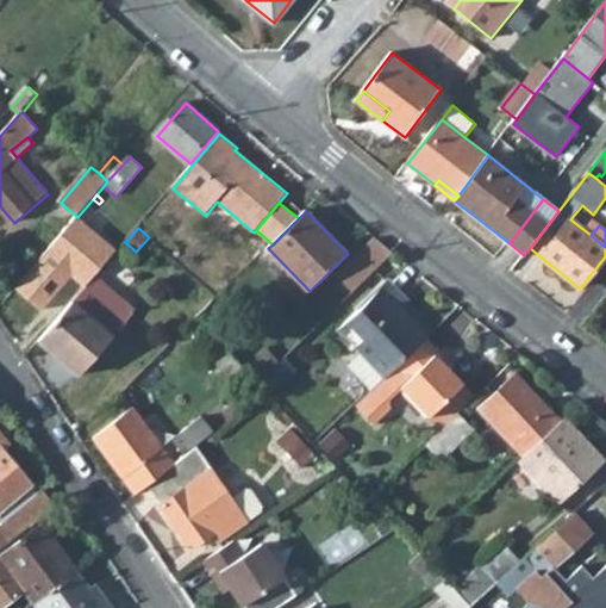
[(30,316),(60,280),(50,272),(75,243),(63,234),(8,297),(30,316)]
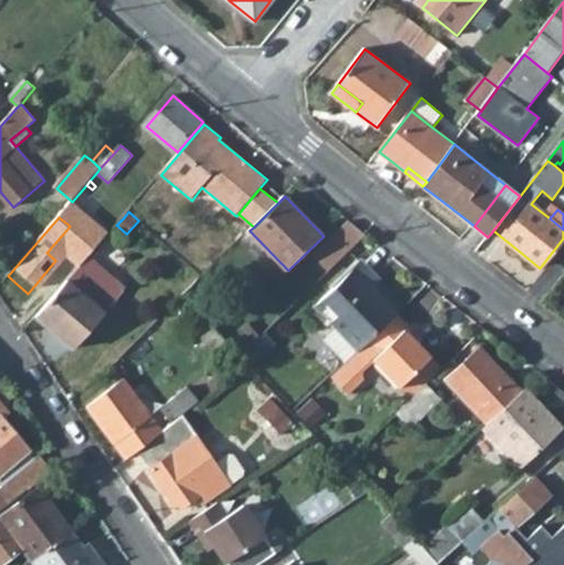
[(350,222),(315,257),(329,273),(367,236),(350,222)]
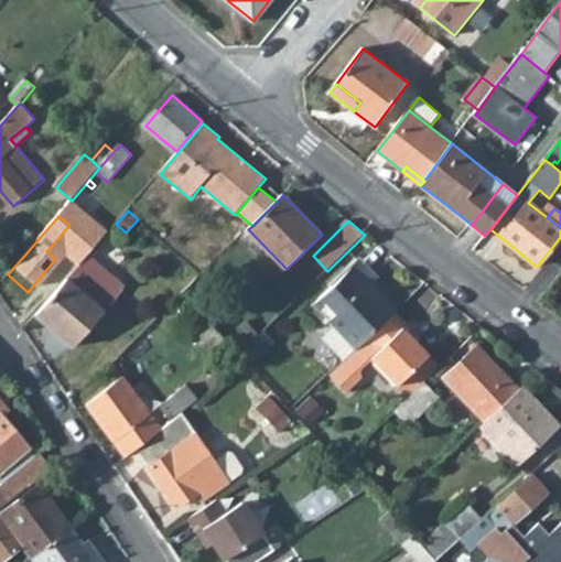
[(53,298),(38,315),(75,347),(126,289),(88,256),(66,282),(53,298)]
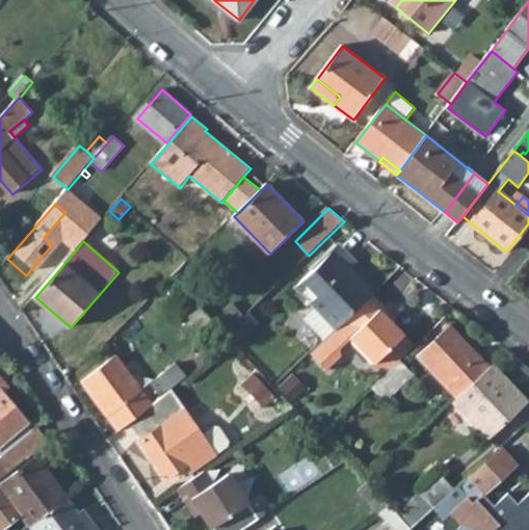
[(338,329),(374,294),(349,268),(356,262),(344,248),(319,272),(316,269),(297,288),(338,329)]
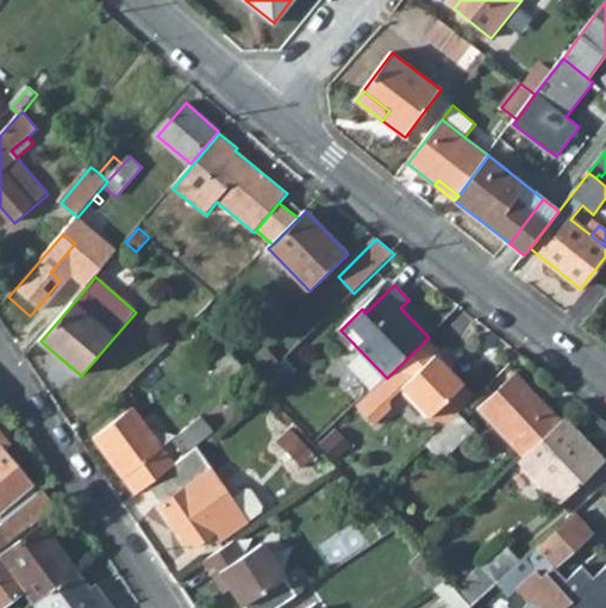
[(45,312),(57,322),(72,305),(61,296),(45,312)]
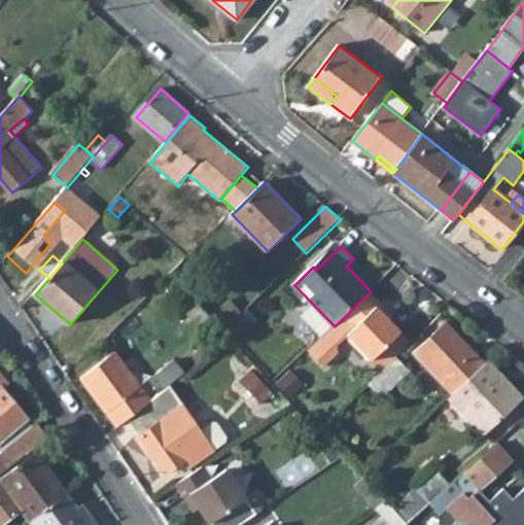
[(348,336),(373,361),(403,333),(391,320),(384,313),(388,310),(371,291),(335,326),(326,335),(310,351),(325,366),(339,353),(338,346),(348,336)]
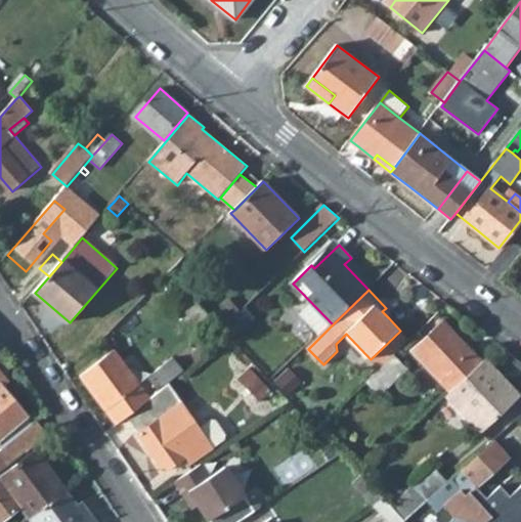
[(229,300),(212,317),(223,330),(241,313),(229,300)]
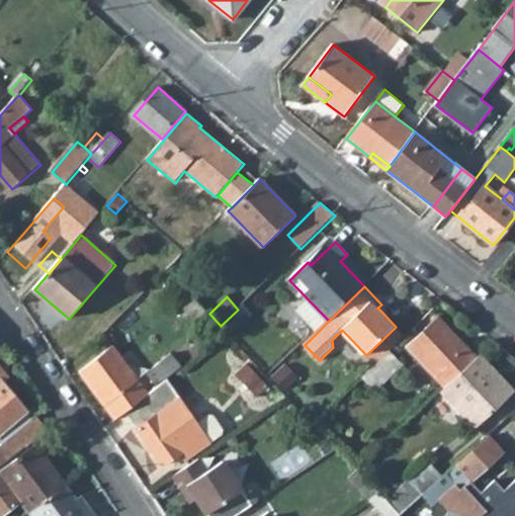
[(238,310),(221,326),(223,327),(229,334),(231,336),(253,315),(243,305),(238,310)]
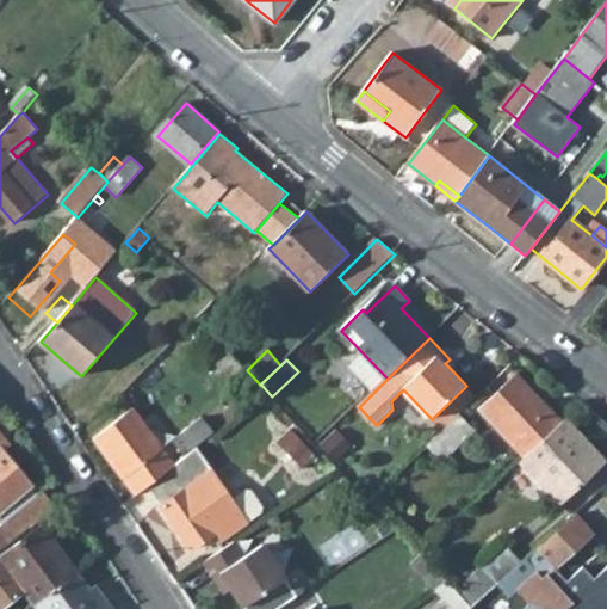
[(453,371),(457,367),(450,360),(445,363),(453,371)]
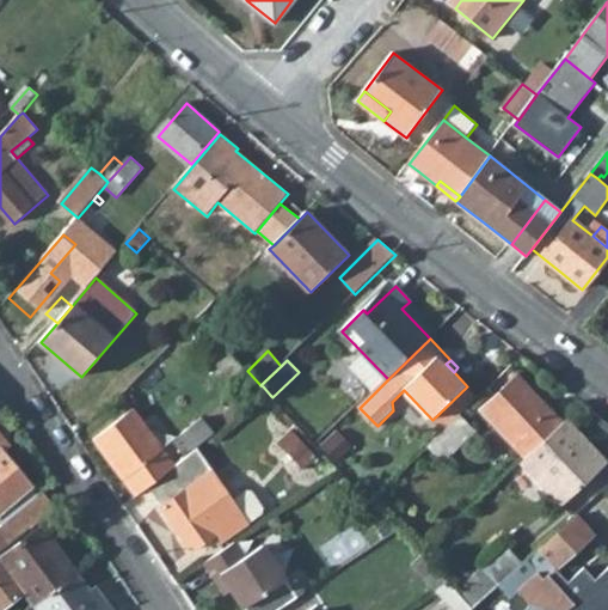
[(527,457),(565,424),(520,376),(483,410),(527,457)]
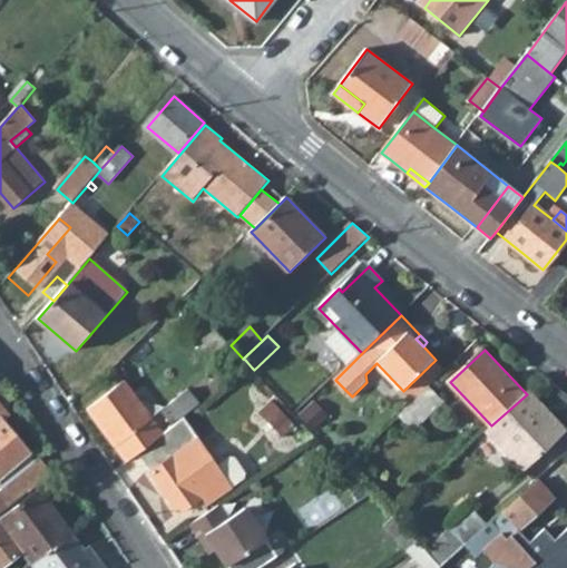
[(240,364),(247,371),(252,368),(245,360),(240,364)]
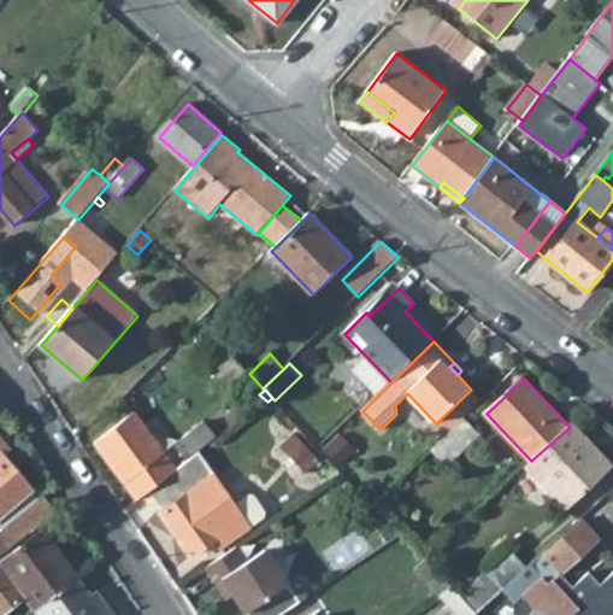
[(448,437),(466,420),(484,402),(471,390),(436,423),(448,437)]
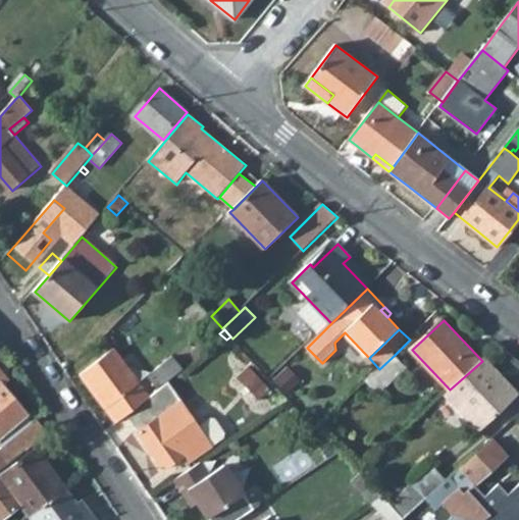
[(114,350),(82,375),(117,422),(127,415),(150,398),(114,350)]
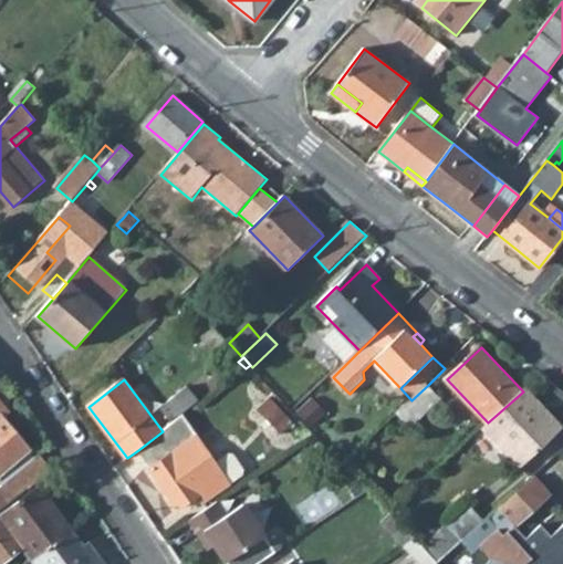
[(410,426),(440,398),(428,385),(412,400),(398,413),(410,426)]
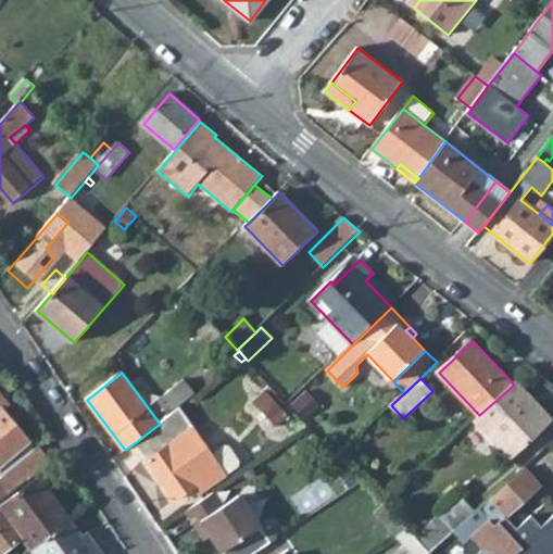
[(170,413),(196,392),(185,379),(159,400),(170,413)]
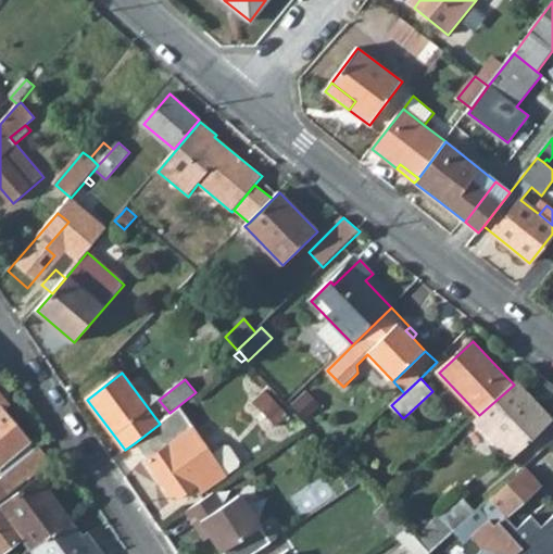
[(512,460),(552,423),(552,418),(517,380),(514,385),(479,415),(476,419),(512,460)]
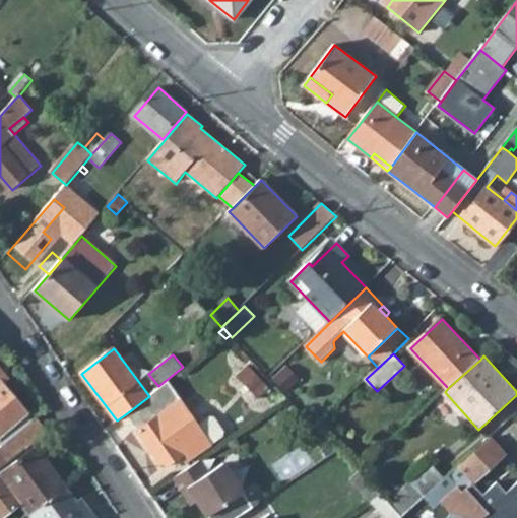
[(10,379),(0,366),(0,443),(3,446),(34,421),(27,413),(28,413),(4,383),(10,379)]
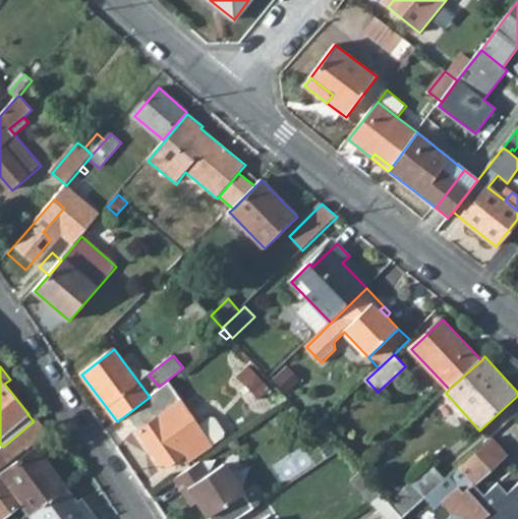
[(165,468),(183,455),(187,461),(224,437),(225,433),(215,418),(211,417),(198,426),(168,383),(150,397),(127,414),(165,468)]
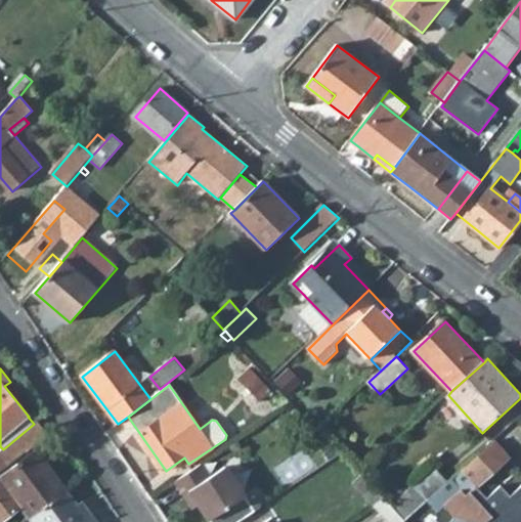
[(0,472),(28,449),(29,451),(50,433),(39,420),(34,424),(3,449),(0,451),(0,472)]
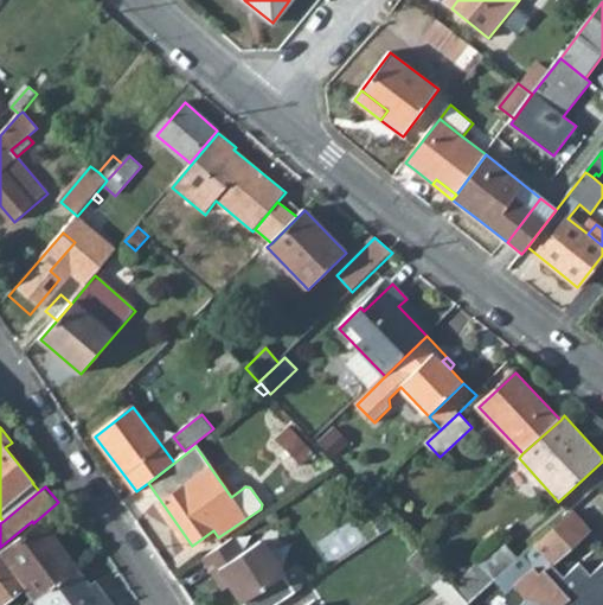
[(590,529),(573,510),(519,559),(495,580),(507,594),(515,587),(528,602),(525,604),(602,604),(602,564),(588,578),(576,566),(565,575),(553,562),(590,529)]
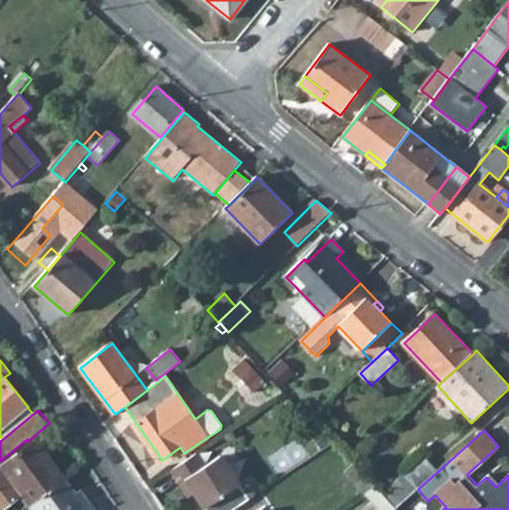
[(3,509),(22,495),(31,506),(67,480),(37,441),(0,468),(0,509),(3,509)]
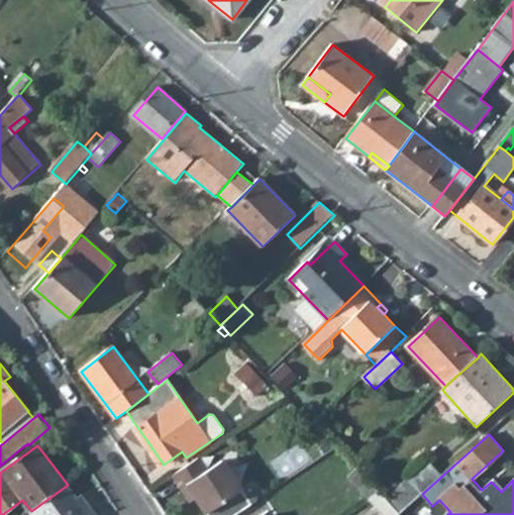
[(183,489),(189,485),(197,498),(207,514),(242,490),(223,460),(207,471),(199,458),(174,475),(183,489)]
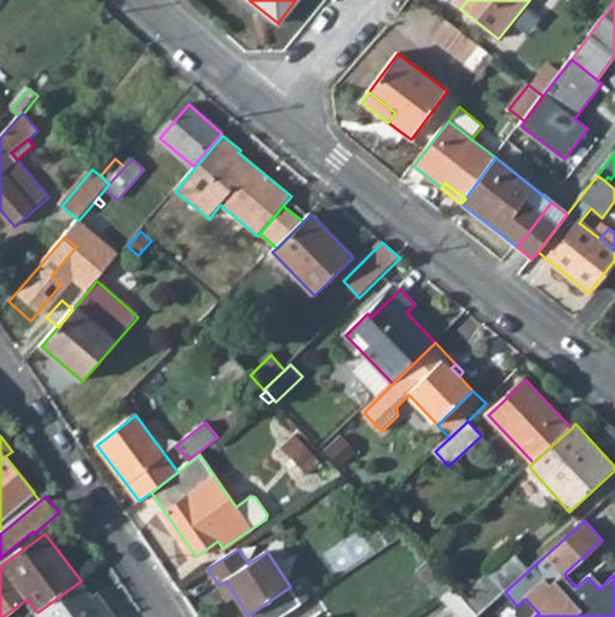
[(505,592),(529,570),(515,552),(463,598),(477,616),(505,592)]
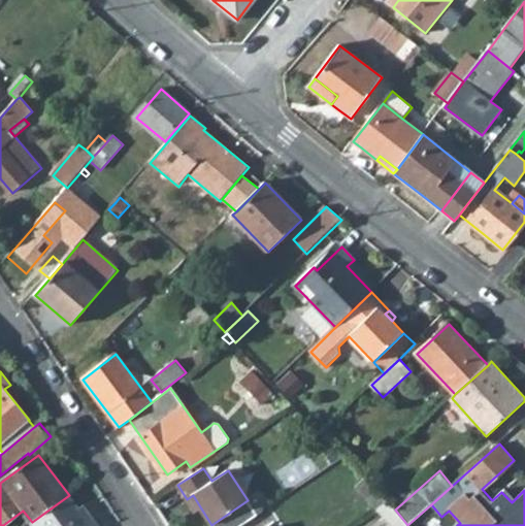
[(379,512),(390,504),(364,480),(356,488),(379,512)]
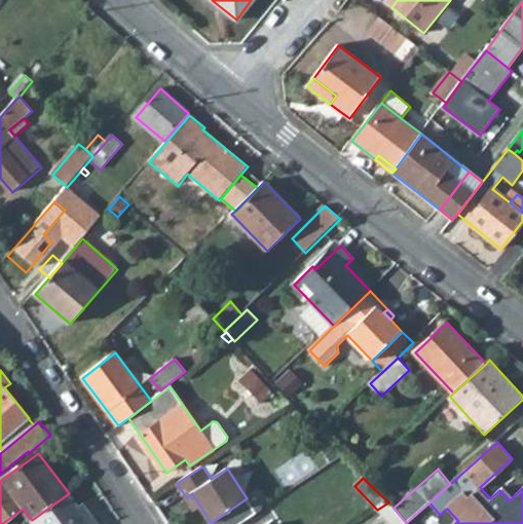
[(79,508),(69,493),(32,520),(34,523),(98,523),(83,504),(79,508)]
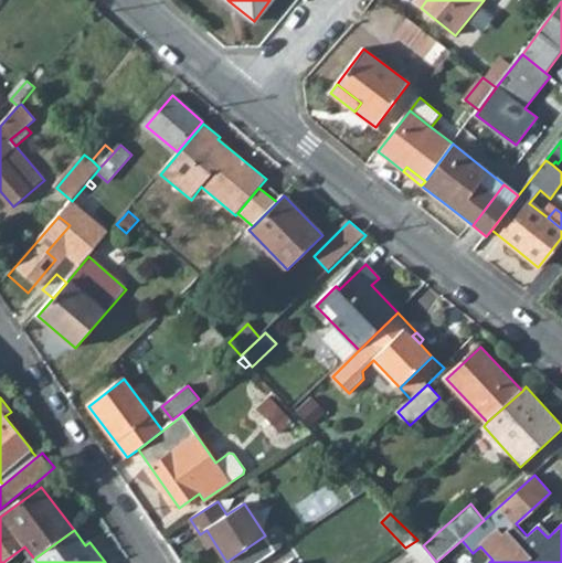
[(200,534),(210,549),(215,544),(207,530),(200,534)]
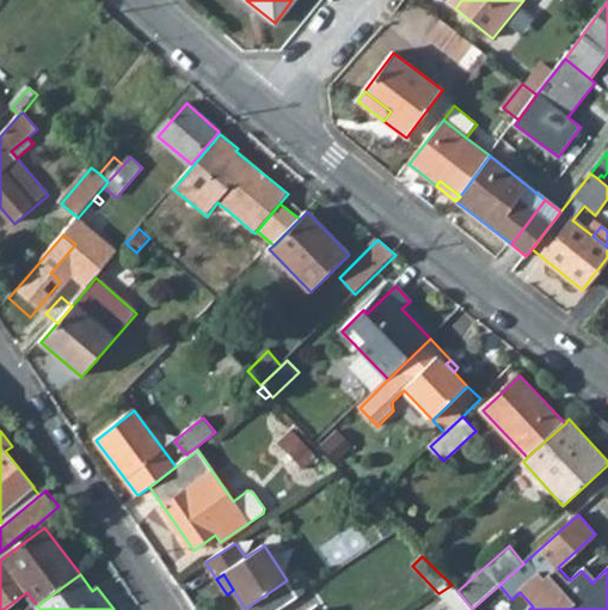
[(452,585),(438,593),(454,609),(472,609),(458,591),(452,585)]
